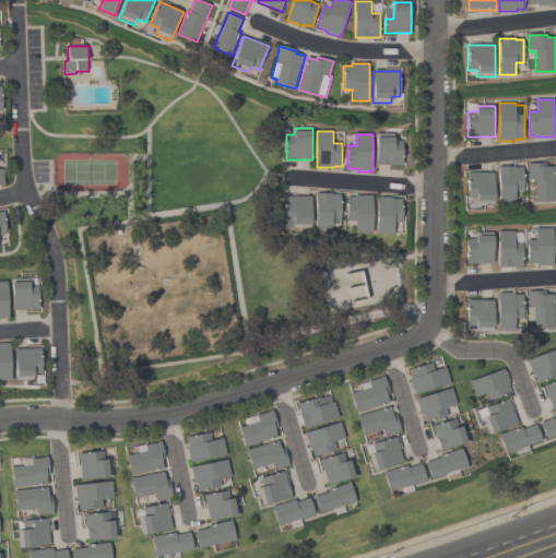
[(377,166),(377,134),(395,134),(395,141),(403,141),(403,166),(377,166)]
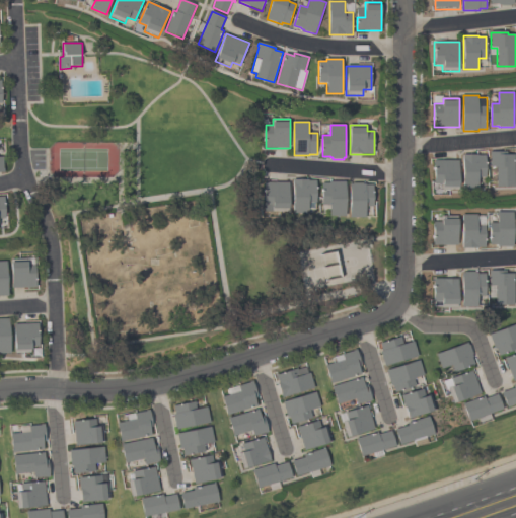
[(515,187),(497,187),(497,167),(491,167),(491,152),(507,152),(507,155),(515,155),(515,187)]
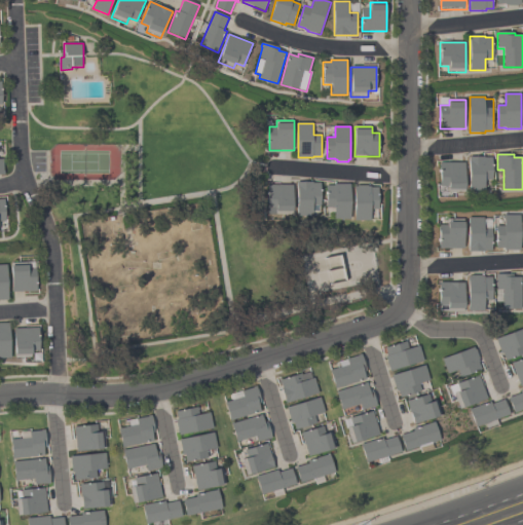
[(470,191),(470,157),(485,157),(485,158),(492,158),(492,181),(485,181),(485,191),(470,191)]
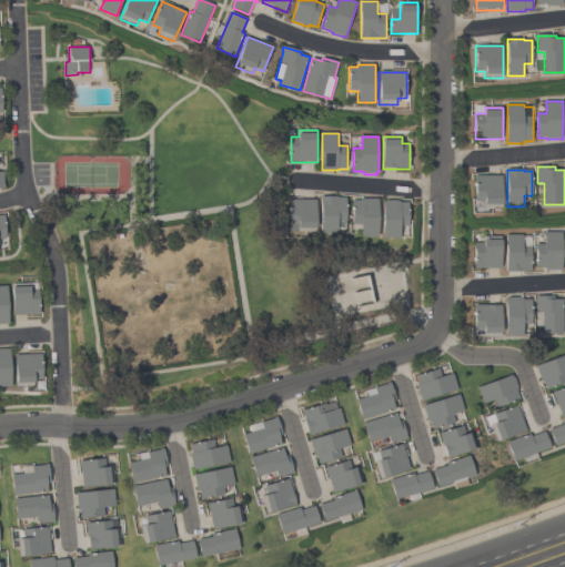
[(475,176),(502,176),(502,208),(484,208),(484,202),(475,202),(475,176)]
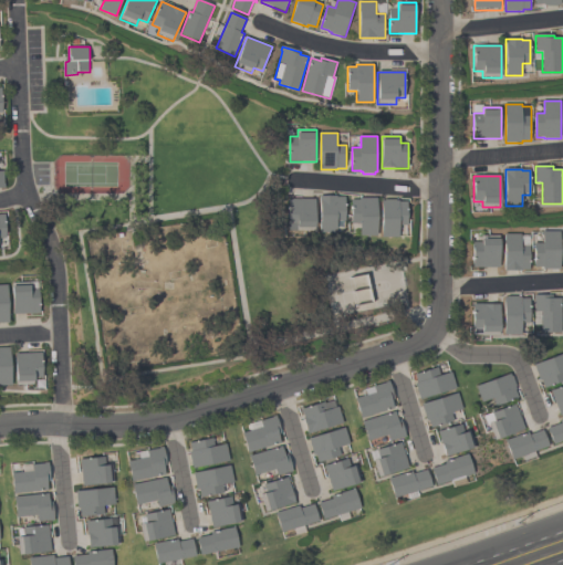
[(321,196),(337,196),(337,197),(345,197),(345,221),(337,221),(337,233),(321,233),(321,196)]
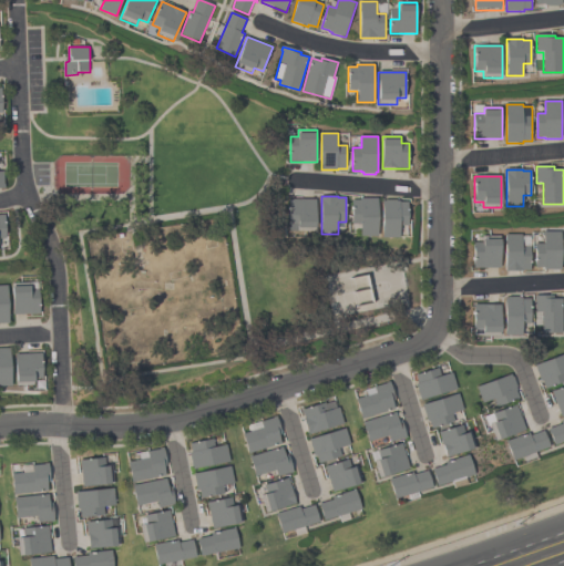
[(378,237),(361,237),(361,225),(352,225),(352,201),(361,201),(361,198),(378,198),(378,237)]
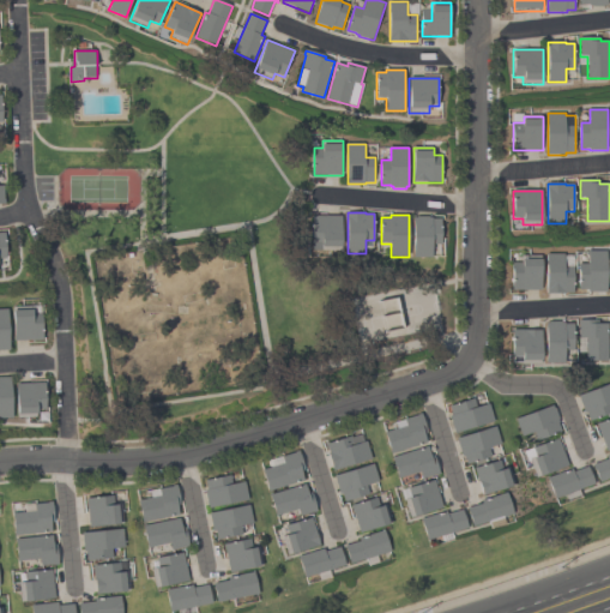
[(342,216),(342,251),(322,251),(322,244),(313,244),(313,216),(342,216)]
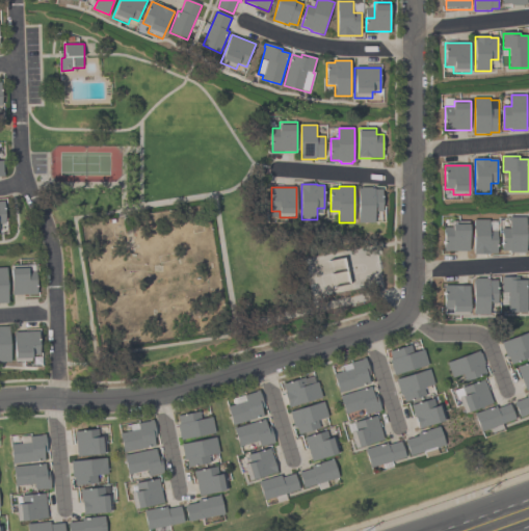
[(382,212),(375,212),(375,223),(360,223),(360,189),(362,189),(362,188),(372,188),(372,189),(375,189),(375,190),(382,190),(382,212)]
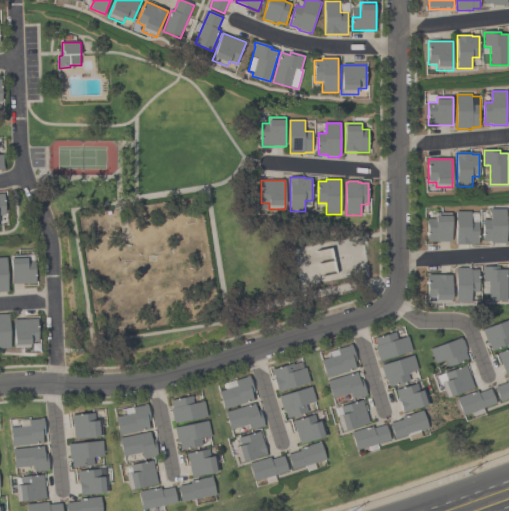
[(484,242),(484,220),(492,220),(492,209),(507,209),(507,243),(491,243),(491,242),(484,242)]
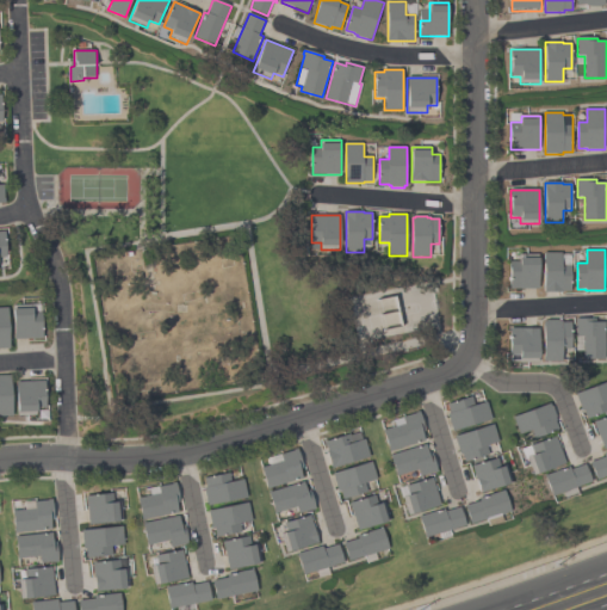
[(545,293),(545,253),(563,253),(563,266),(571,266),(571,291),(563,291),(563,293),(545,293)]
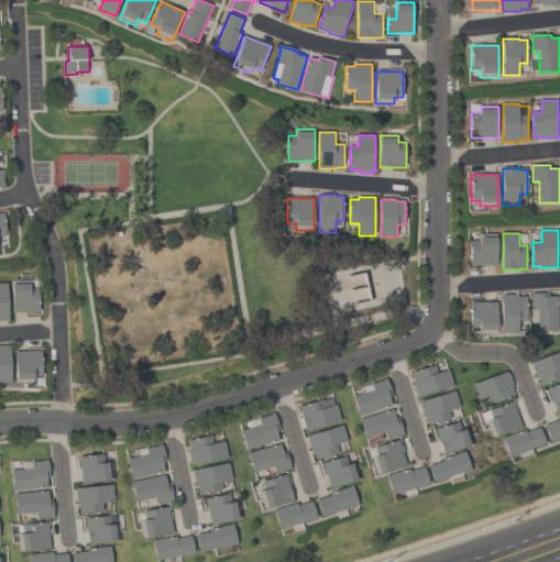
[(497,266),(471,267),(471,241),(480,241),(480,235),(497,235),(497,266)]
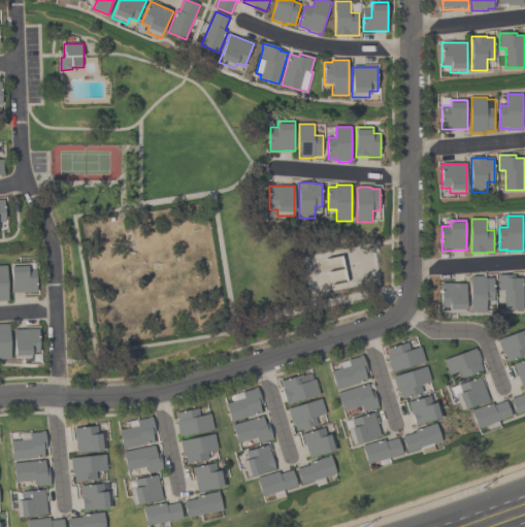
[(0,266),(8,266),(9,301),(0,301),(0,266)]
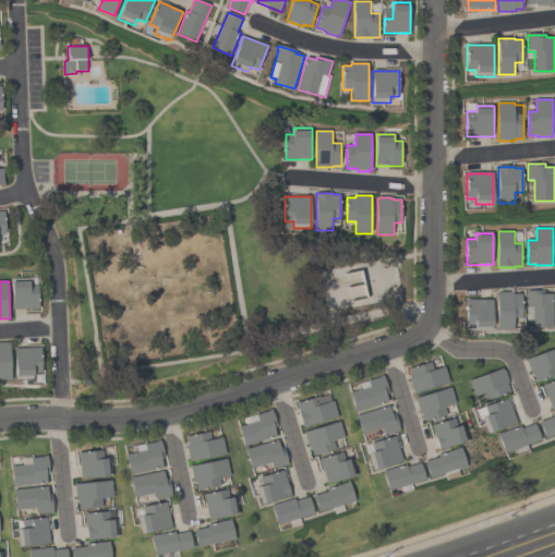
[(39,285),(40,310),(13,310),(13,282),(31,282),(31,285),(39,285)]
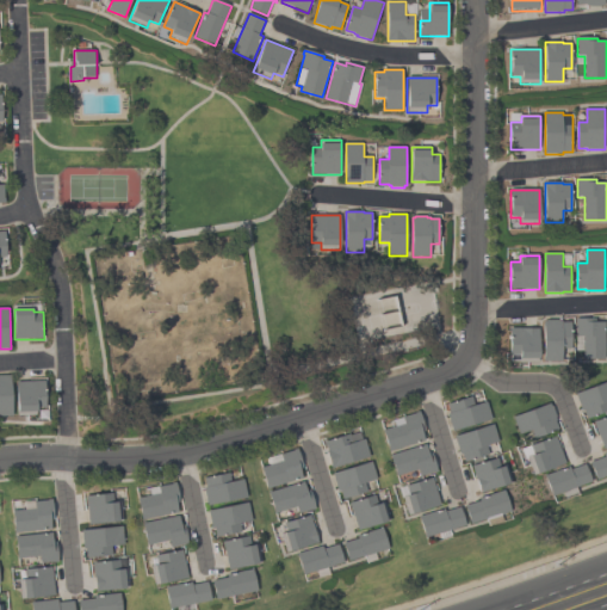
[(583,359),(583,337),(577,337),(577,324),(576,324),(576,319),(596,319),(596,322),(606,322),(606,359),(583,359)]
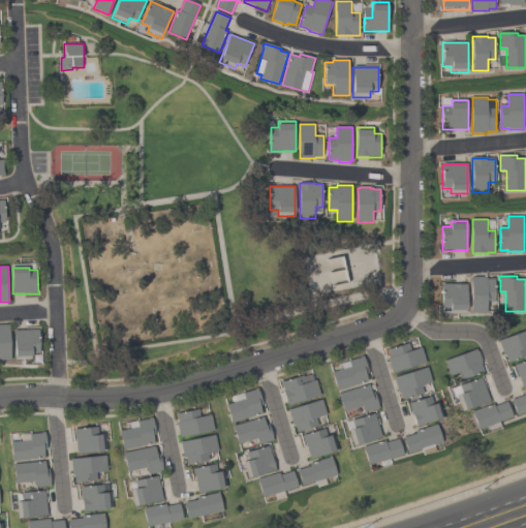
[(471,313),(471,278),(474,278),(474,277),(485,277),(485,278),(488,278),(488,279),(495,279),(495,302),(488,302),(488,313),(471,313)]
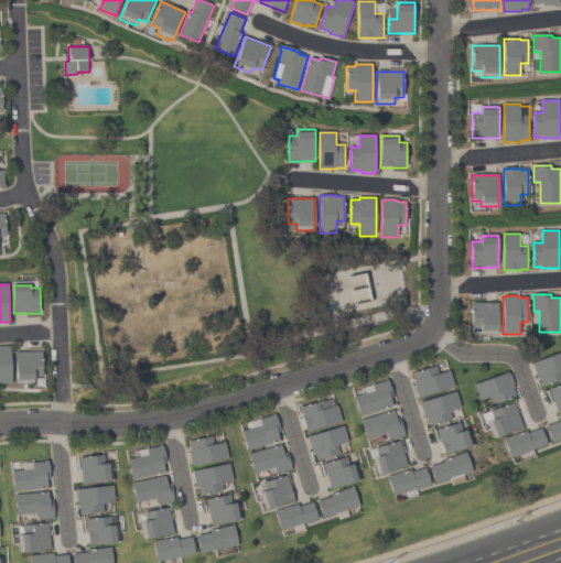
[(472,328),(472,303),(498,303),(498,335),(481,335),(481,328),(472,328)]
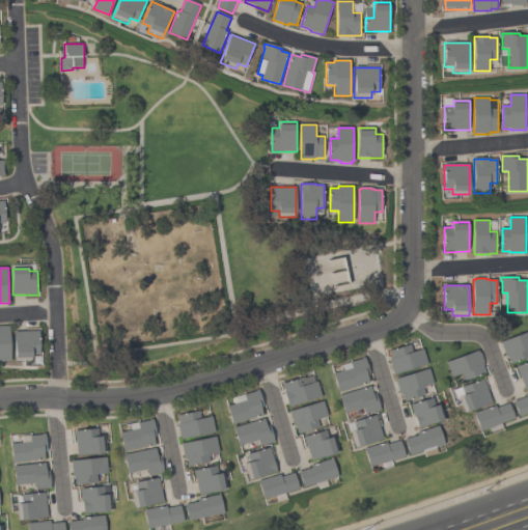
[(10,327),(0,327),(0,362),(11,362),(10,327)]
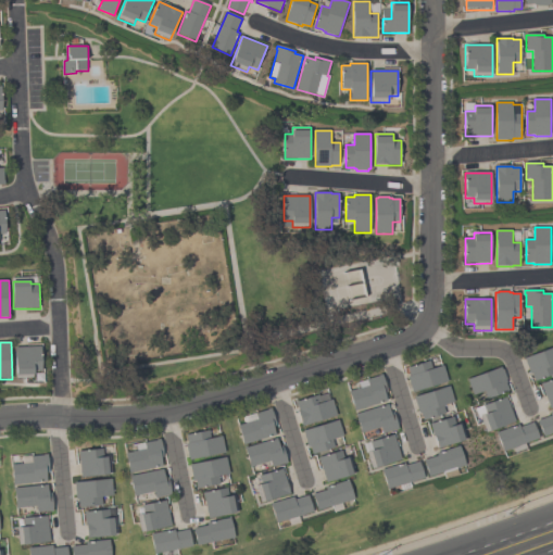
[(15,348),(42,348),(42,371),(34,371),(34,378),(16,378),(16,375),(15,348)]
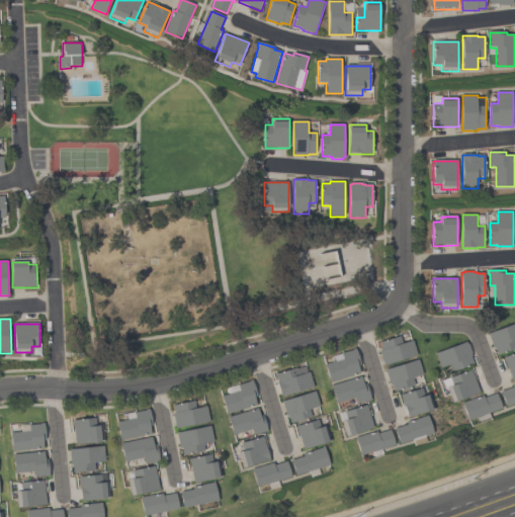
[(490,334),(514,324),(514,349),(499,356),(496,348),(495,349),(490,334)]
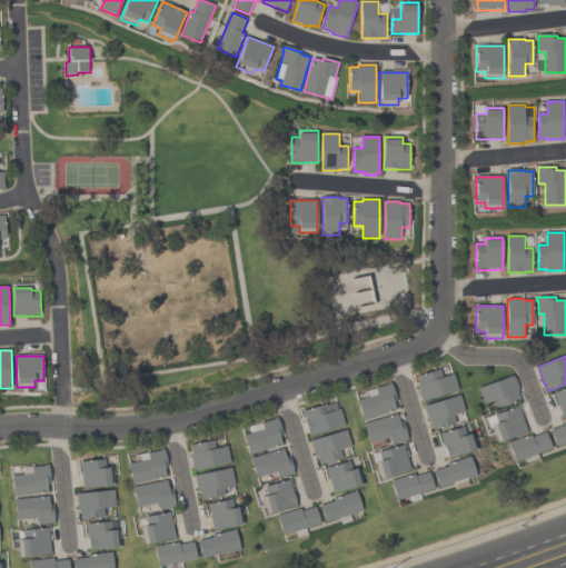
[(424,402),(418,386),(420,385),(418,377),(440,369),(443,378),(454,375),(459,391),(424,402)]
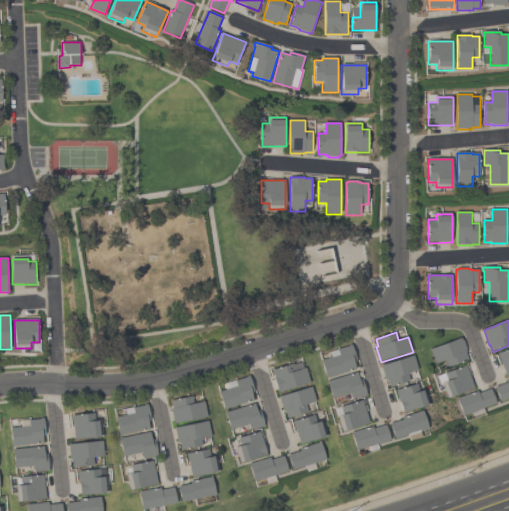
[(431,350),(462,338),(470,359),(448,368),(446,361),(436,364),(431,350)]
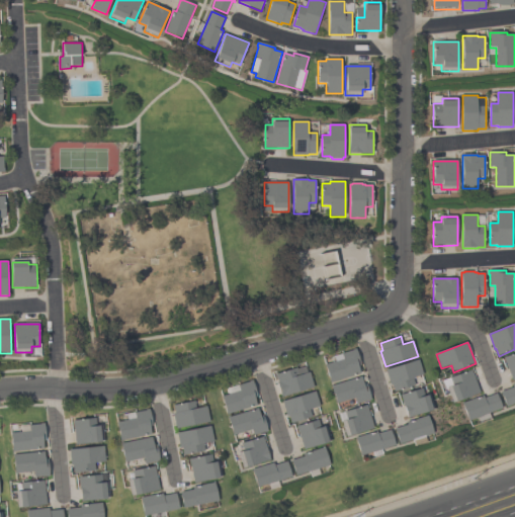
[(353,351),(353,350),(357,349),(357,350),(361,366),(359,366),(361,374),(331,383),(326,365),(336,362),(335,356),(353,351)]
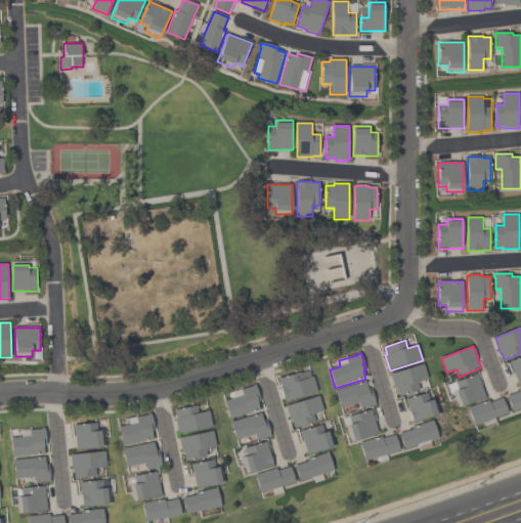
[(520,384),(518,385),(510,362),(520,357),(520,384)]
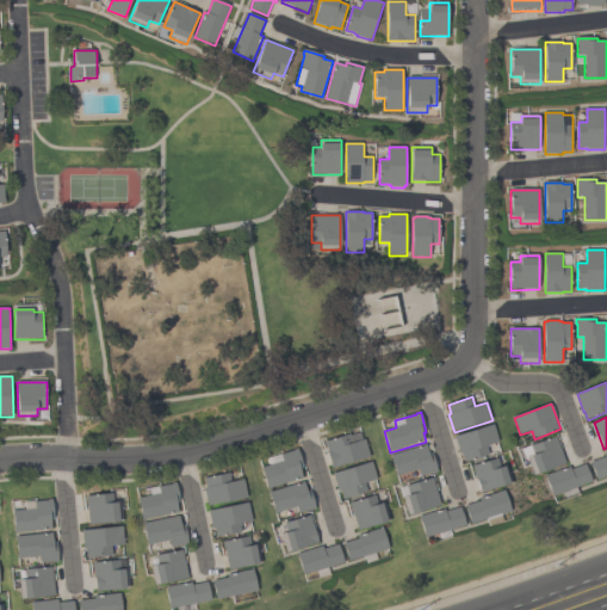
[(465,462),(463,455),(460,455),(456,437),(495,425),(500,442),(487,447),(490,455),(465,462)]
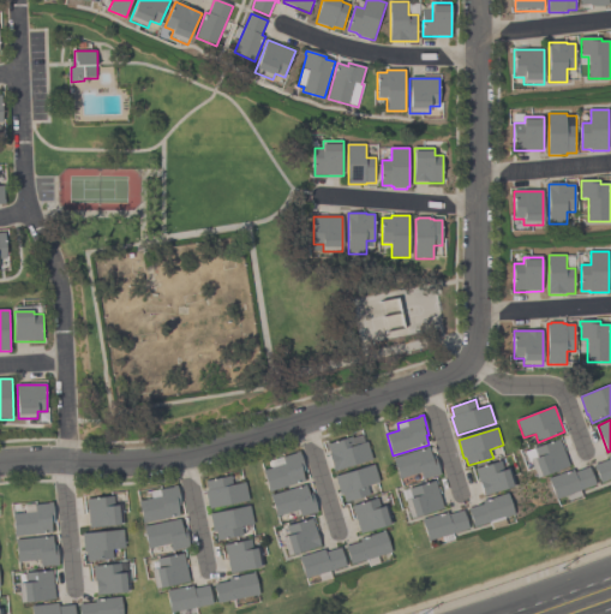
[(373,460),(335,472),(329,454),(330,454),(328,445),(353,436),(354,439),(364,435),(366,443),(367,442),(373,460)]
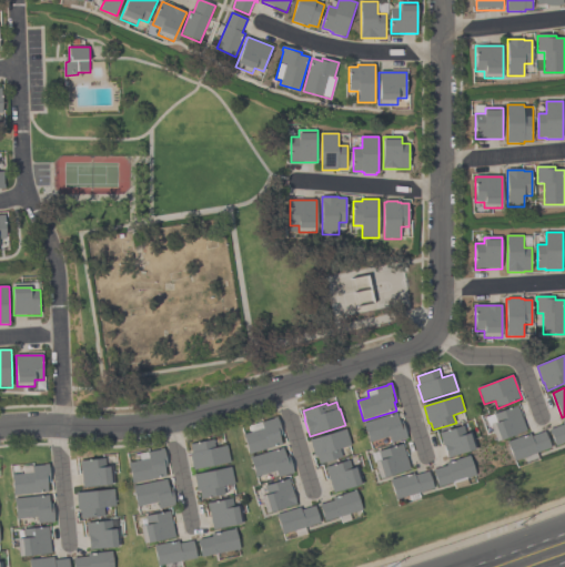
[(486,417),(517,406),(527,431),(497,442),(492,426),(490,427),(486,417)]
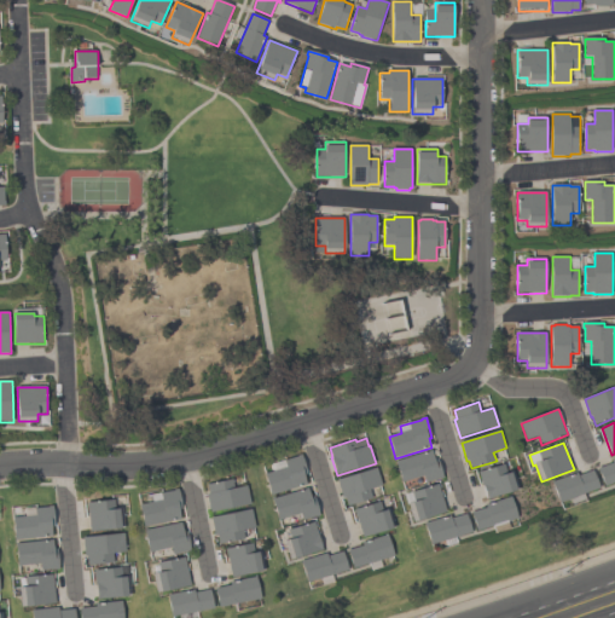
[(396,461),(433,451),(435,460),(439,460),(445,479),(440,480),(440,479),(427,483),(424,477),(404,483),(396,461)]
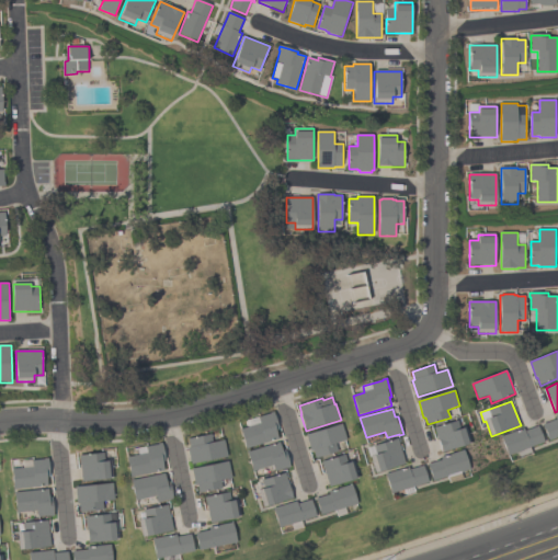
[(240,430),(249,427),(247,422),(271,414),(271,413),(274,412),(280,430),(276,431),(280,440),(247,449),(240,430)]
